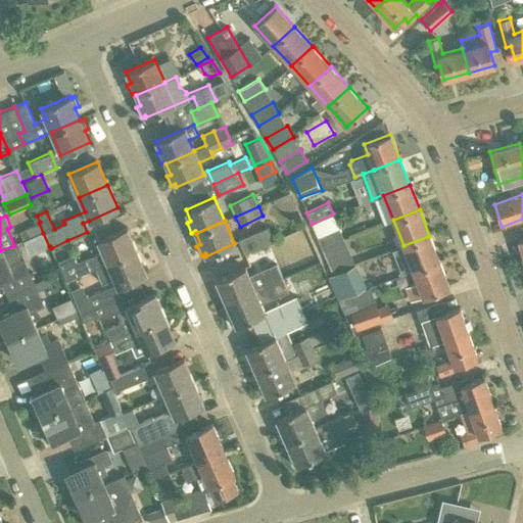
[(30,238),(43,233),(39,223),(19,231),(24,240),(30,238)]
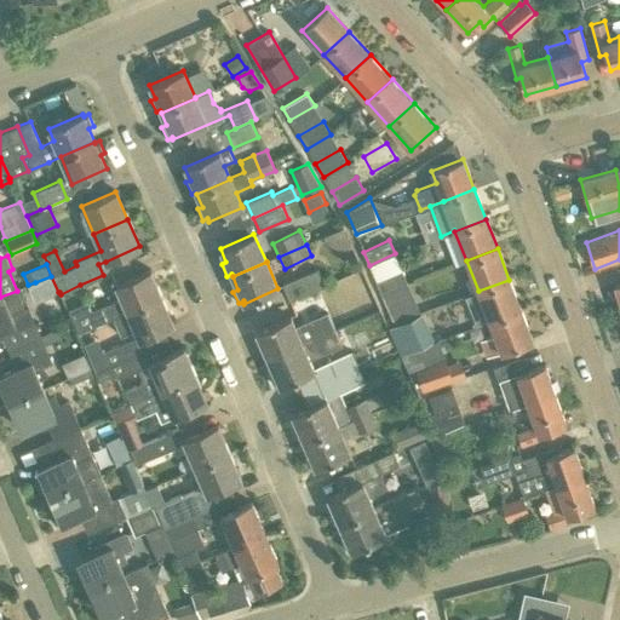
[(290,300),(325,285),(319,268),(282,283),(290,300)]
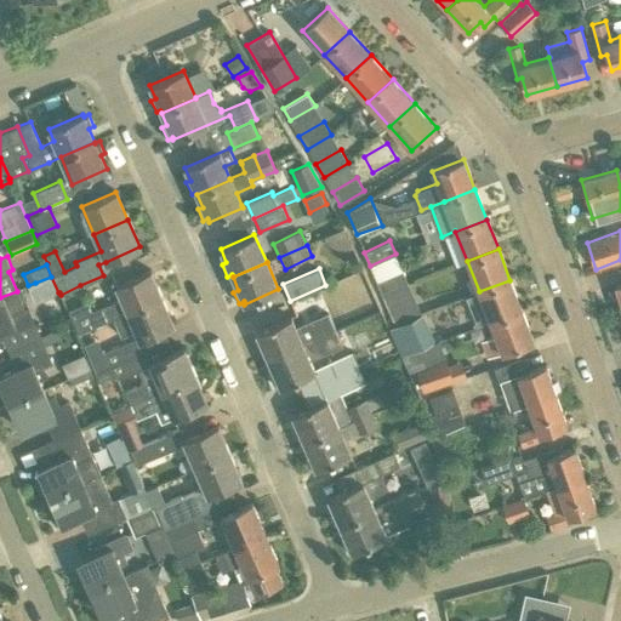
[(114,319),(163,298),(149,271),(115,285),(125,306),(113,311),(109,303),(92,311),(87,301),(69,309),(79,332),(114,317),(114,319)]
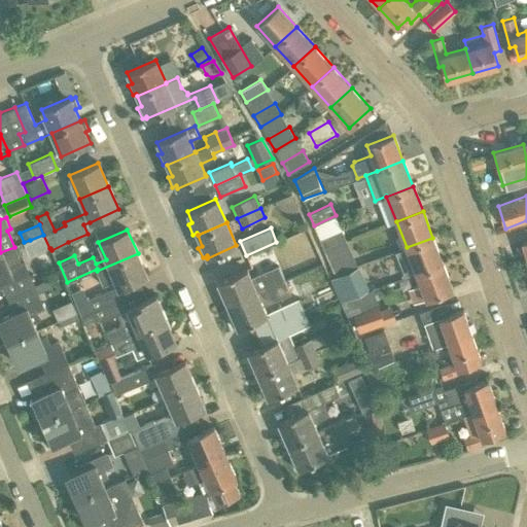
[(324,251),(347,241),(342,230),(319,239),(324,251)]
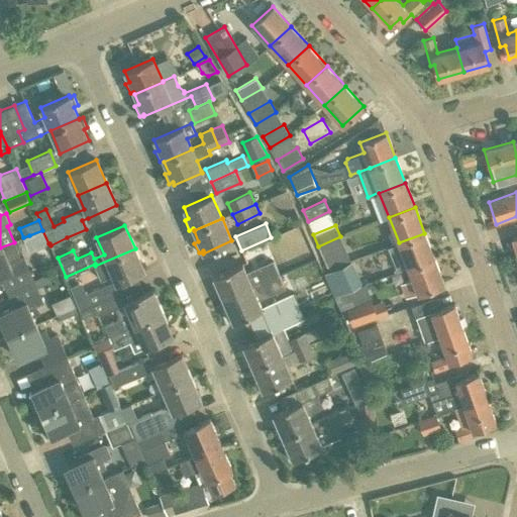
[(86,229),(67,237),(72,248),(90,240),(86,229)]
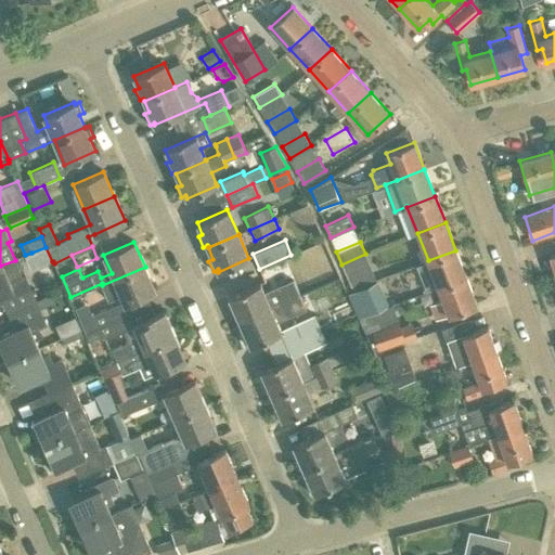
[(438,287),(466,276),(455,250),(428,260),(438,287)]
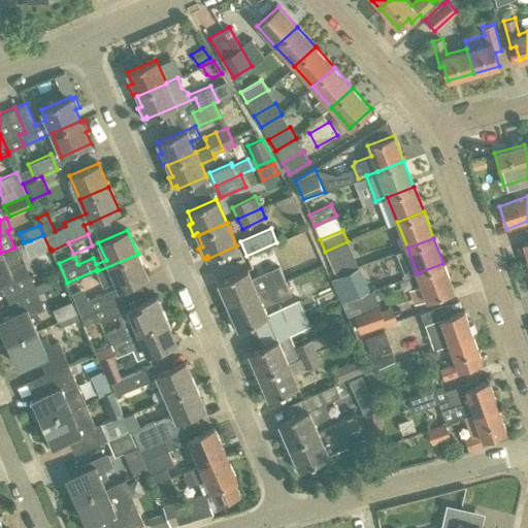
[(336,276),(358,267),(348,241),(325,252),(336,276)]
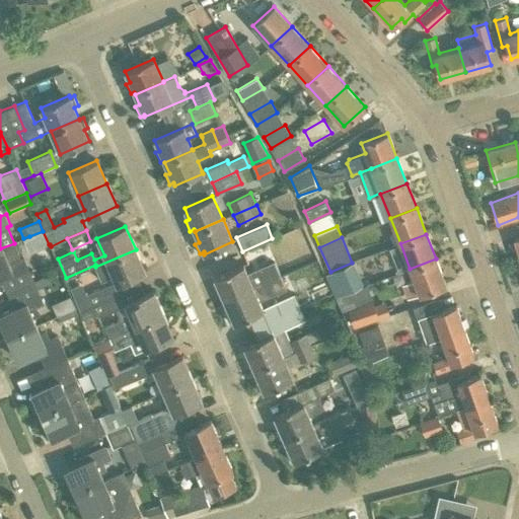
[(14,243),(0,248),(0,276),(4,275),(6,279),(29,269),(24,257),(21,258),(14,243)]
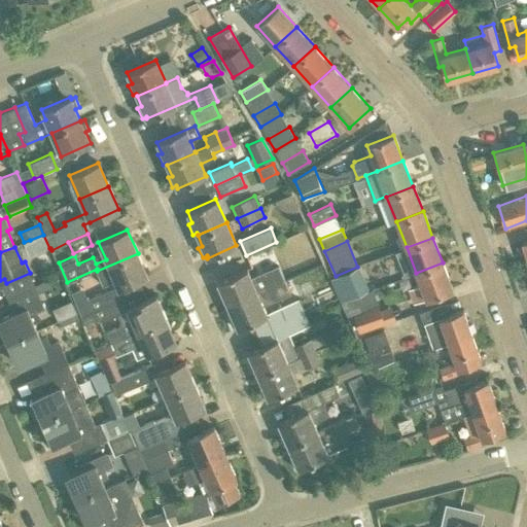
[(138,253),(97,271),(103,285),(114,280),(118,288),(147,276),(138,253)]
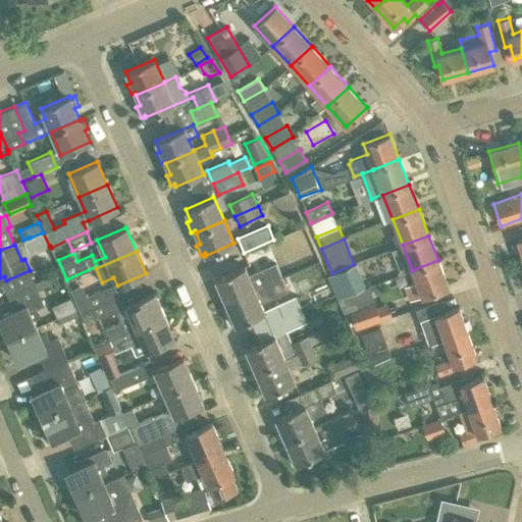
[(438,260),(412,270),(416,281),(405,285),(410,301),(449,285),(438,260)]
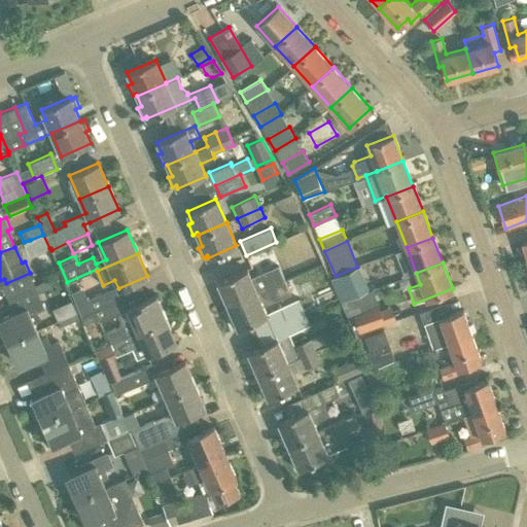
[(256,292),(285,280),(278,265),(250,277),(246,269),(217,282),(222,293),(218,295),(222,306),(226,304),(227,305),(256,292)]
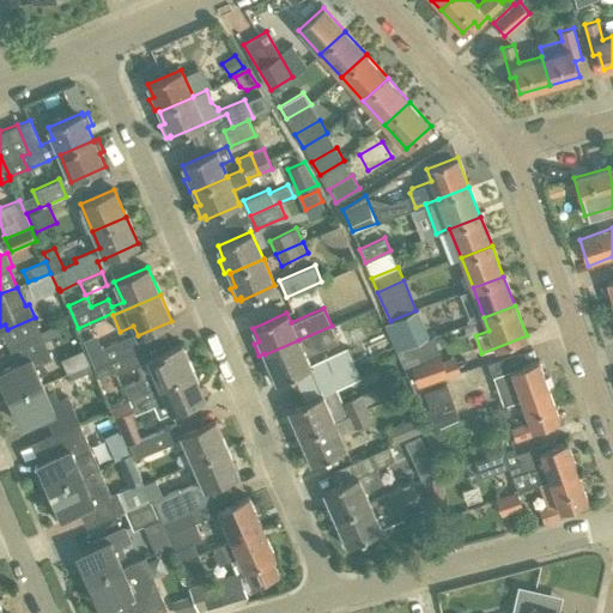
[(402,350),(417,344),(429,339),(416,310),(390,321),(402,350)]
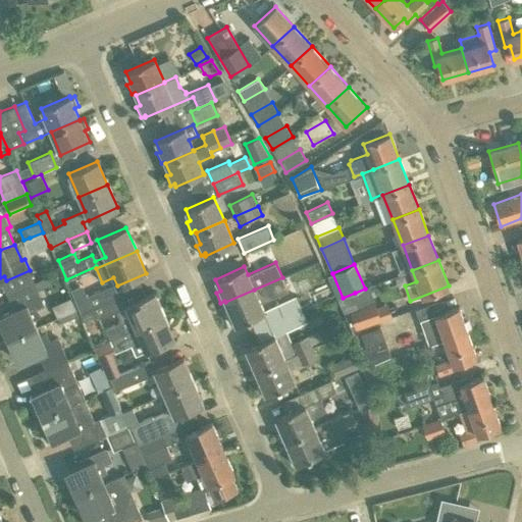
[(225,302),(230,313),(226,315),(230,325),(235,323),(236,325),(268,311),(273,322),(302,310),(297,296),(263,310),(260,303),(288,290),(282,277),(254,290),(225,302)]
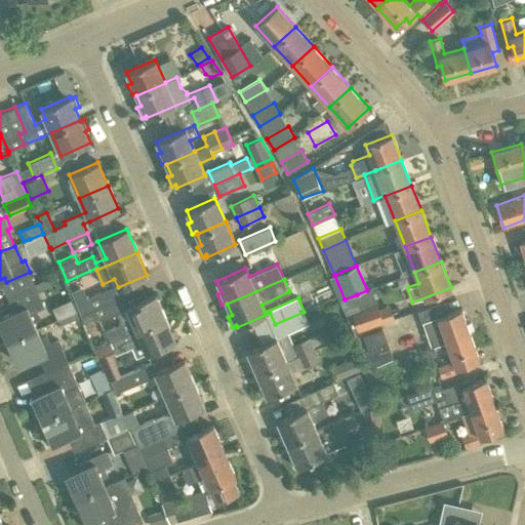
[(82,315),(119,299),(113,286),(86,297),(82,286),(72,290),(81,314),(82,315)]
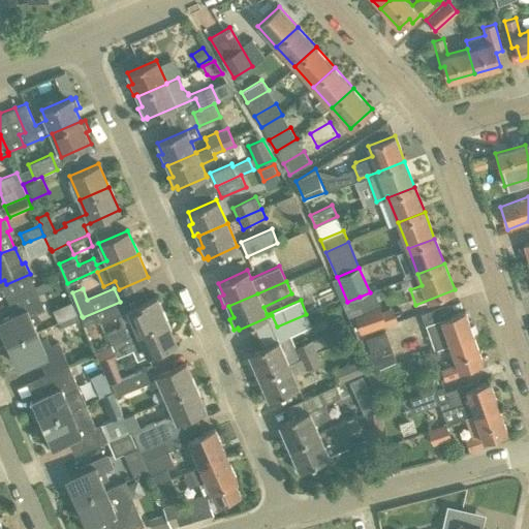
[(315,315),(328,309),(321,293),(308,299),(315,315)]
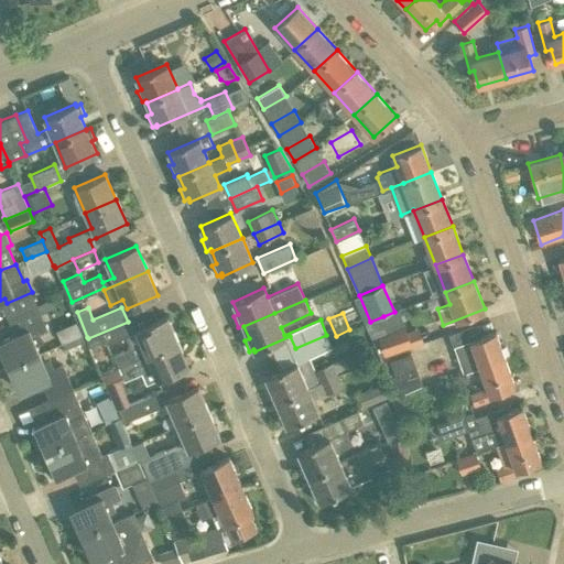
[(0,344),(10,367),(39,354),(31,336),(47,328),(43,316),(18,327),(20,332),(0,339),(0,344)]
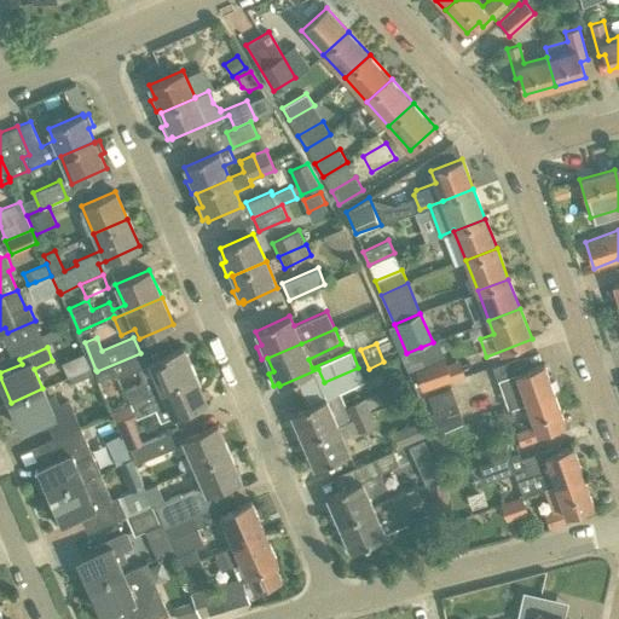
[(131,403),(196,375),(184,347),(149,362),(150,363),(145,365),(140,353),(97,371),(96,370),(94,371),(98,380),(116,372),(117,376),(138,368),(144,381),(125,388),(131,403)]
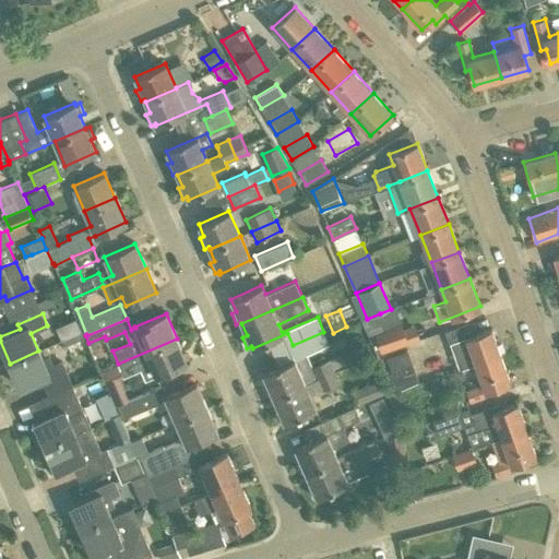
[(380,313),(367,319),(381,353),(420,339),(414,323),(403,329),(400,321),(385,328),(380,313)]
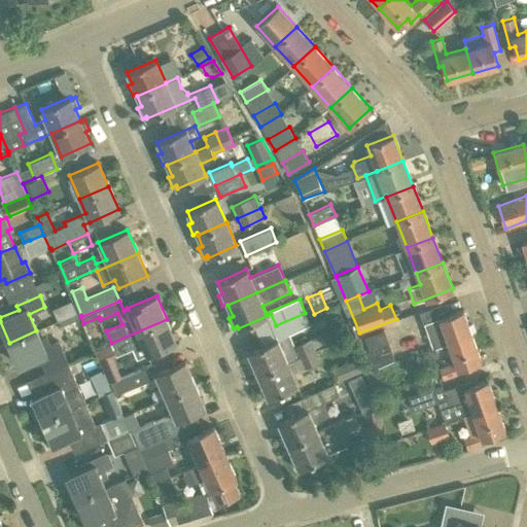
[(448,343),(471,335),(462,309),(425,322),(434,348),(448,343)]
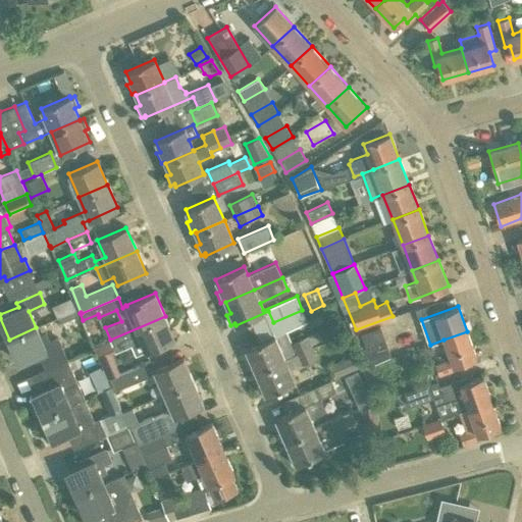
[(256,371),(313,347),(312,345),(327,337),(323,327),(292,342),(286,331),(308,322),(302,310),(273,322),(278,334),(246,349),(256,371)]
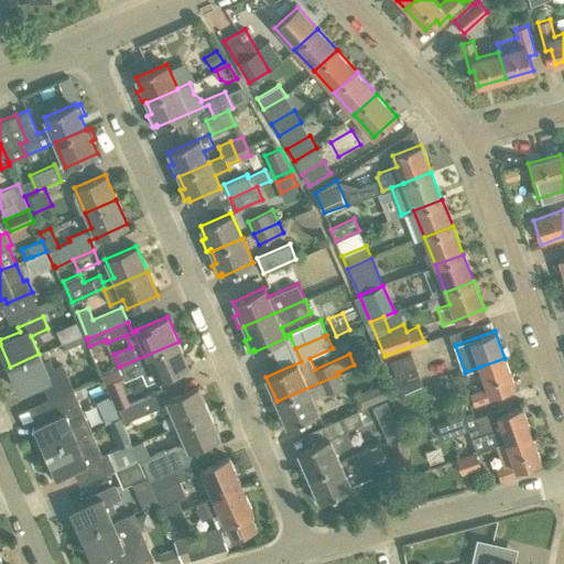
[(179,342),(119,367),(125,380),(141,372),(147,384),(188,367),(179,342)]
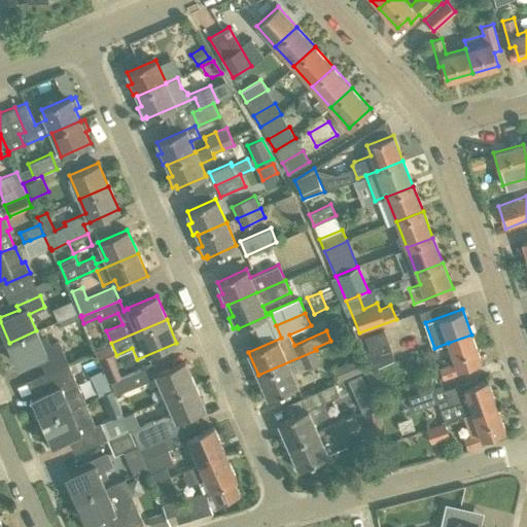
[(375,367),(394,360),(383,329),(364,337),(375,367)]
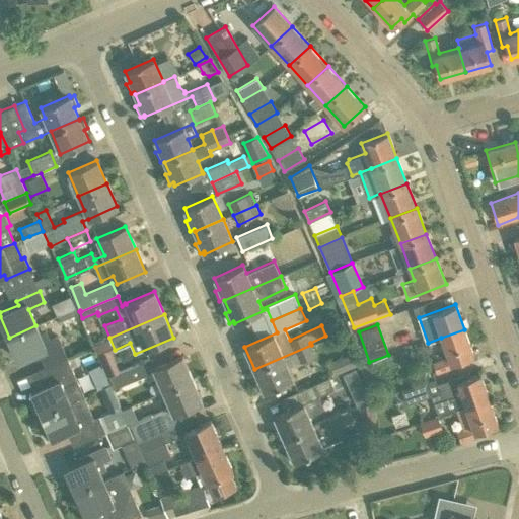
[(45,367),(68,357),(58,334),(50,338),(46,329),(39,332),(35,325),(9,338),(18,360),(38,352),(45,367)]
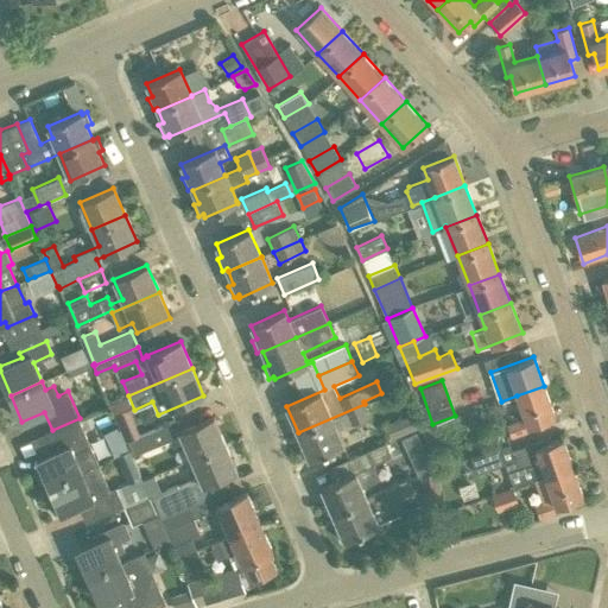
[(544,386),(517,396),(524,418),(507,423),(512,437),(543,426),(540,420),(553,416),(544,386)]
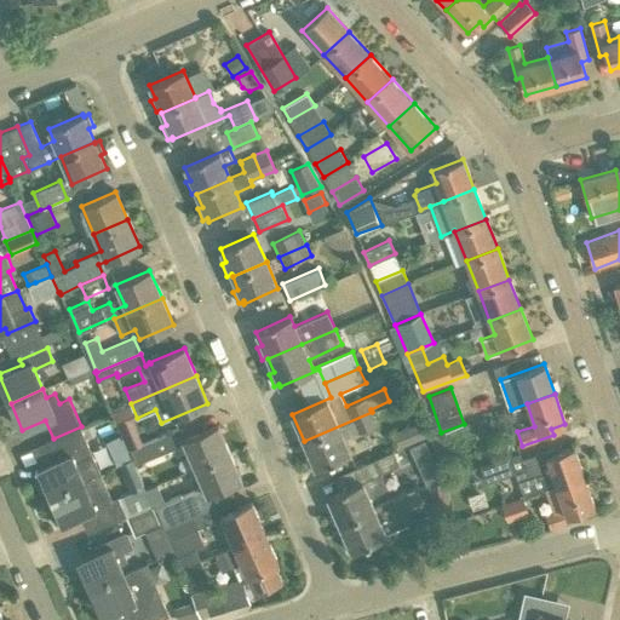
[(397,448),(425,436),(412,407),(395,414),(401,429),(391,432),(397,448)]
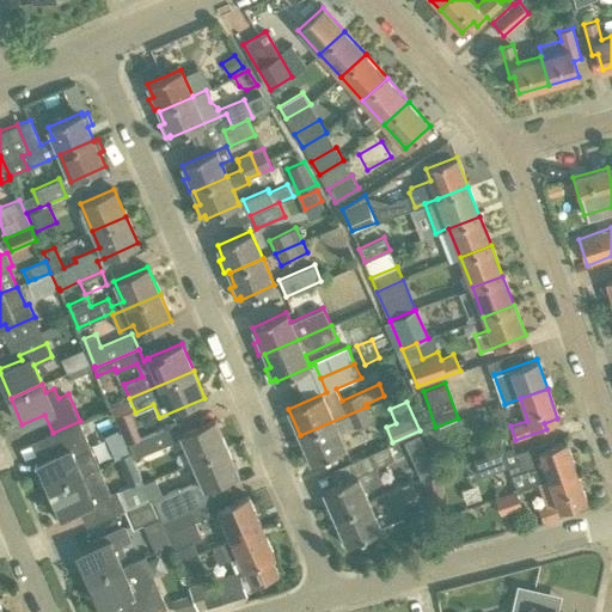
[(367,407),(300,435),(312,463),(346,448),(338,434),(372,418),(367,407)]
